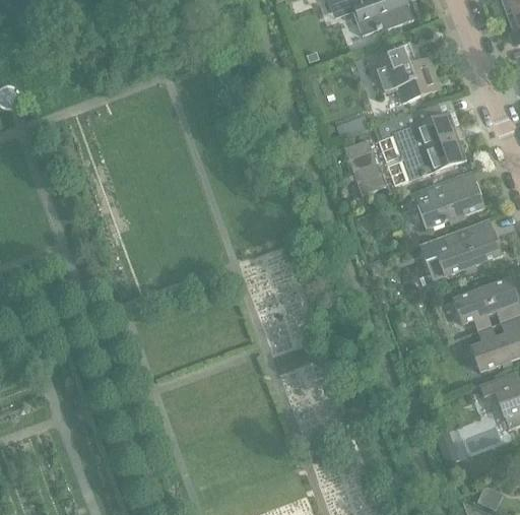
[(336,0),(341,13),(353,9),(363,34),(381,27),(382,29),(413,17),(407,0),(336,0)]
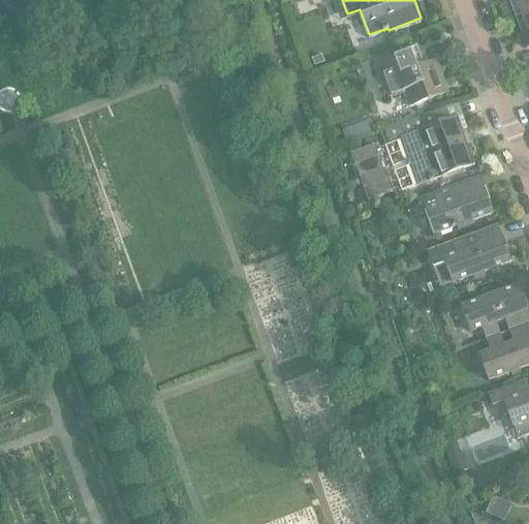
[(518,0),(522,12),(528,9),(528,0),(518,0)]
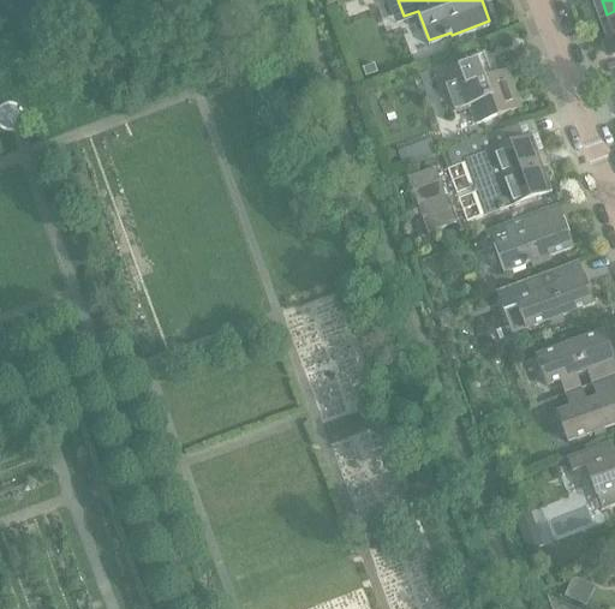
[(470,102),(477,120),(521,105),(507,67),(493,72),(484,49),(467,57),(469,60),(436,72),(451,109),(470,102)]
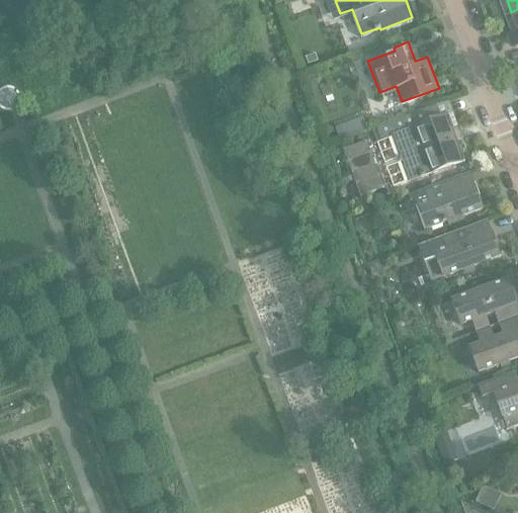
[(401,160),(408,178),(464,158),(447,110),(433,115),(429,104),(377,123),(382,138),(392,135),(400,155),(398,156),(399,161),(401,160)]
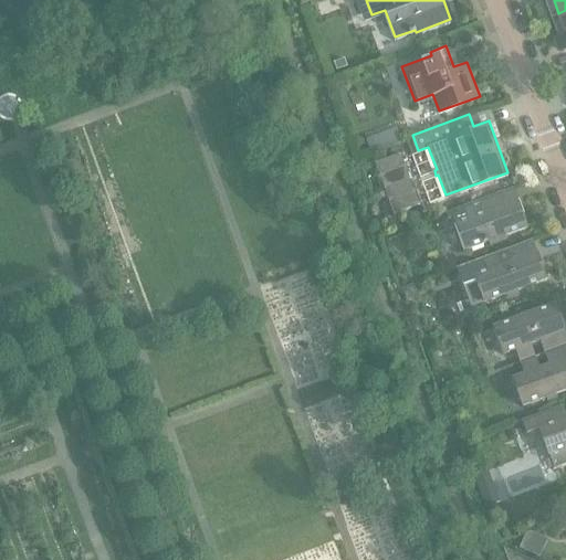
[(463,203),(468,215),(456,220),(465,247),(527,224),(513,185),(463,203)]
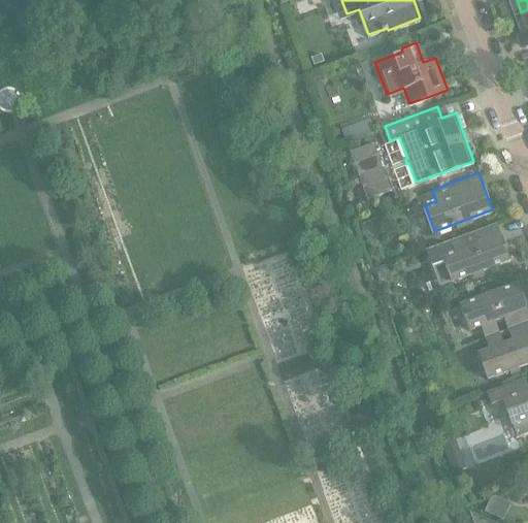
[(451,238),(455,250),(443,254),(452,280),(510,258),(496,221),(451,238)]
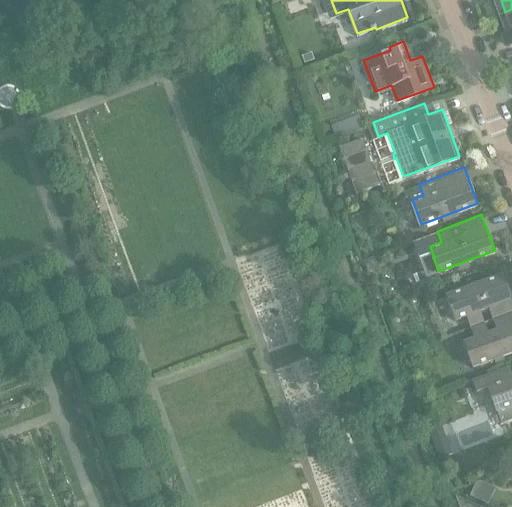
[(467,313),(471,325),(511,309),(511,296),(503,272),(447,293),(456,317),(467,313)]
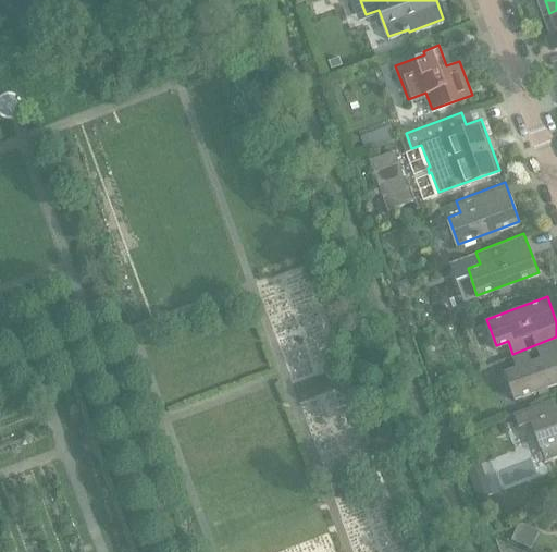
[(556,380),(556,336),(512,354),(517,366),(505,370),(515,396),(556,380)]
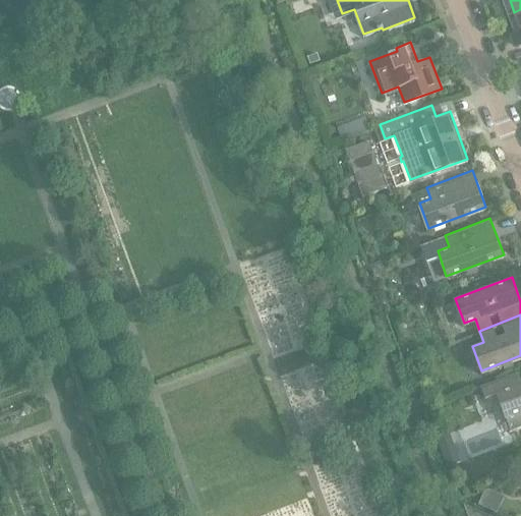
[(489,394),(496,392),(505,416),(520,409),(520,382),(516,370),(485,383),(489,394)]
